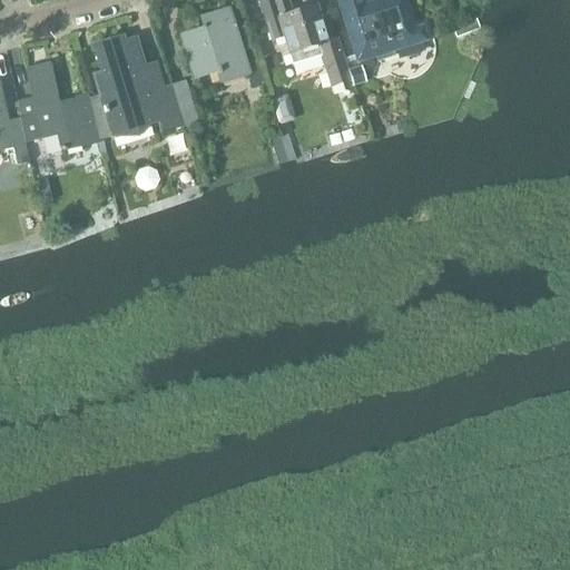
[(292,65),(318,57),(328,88),(350,81),(336,40),(327,43),(316,8),(292,16),(286,0),(257,0),(271,40),(283,37),(292,65)]
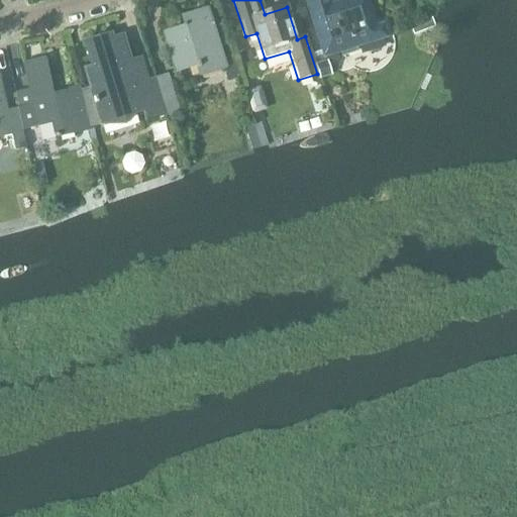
[(305,0),(319,45),(323,58),(340,53),(343,55),(353,52),(354,47),(387,37),(383,25),(376,27),(367,0),(346,0),(329,5),(327,0),(305,0)]
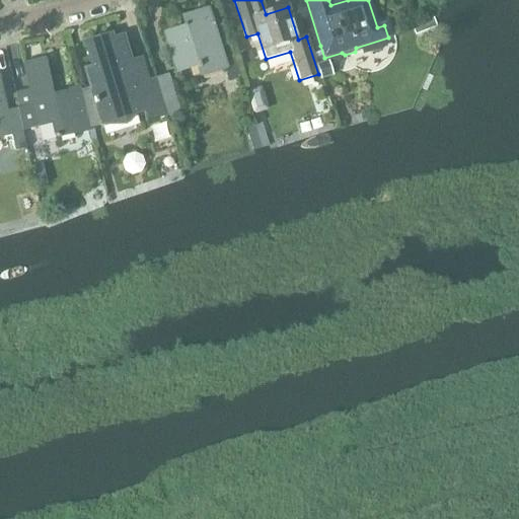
[(225,69),(229,82),(239,79),(232,56),(223,59),(213,27),(214,27),(213,24),(212,24),(207,9),(181,17),(184,27),(163,33),(175,73),(189,69),(189,63),(197,60),(198,65),(197,65),(198,71),(199,70),(201,76),(225,69)]
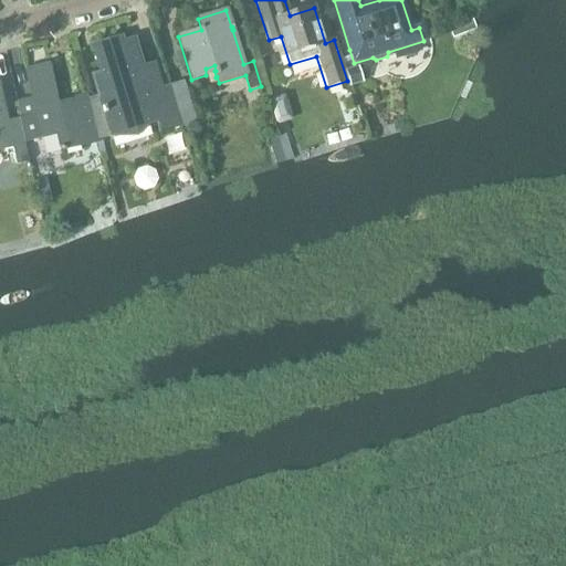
[(98,94),(97,95),(102,109),(103,115),(104,115),(111,137),(125,136),(136,133),(148,125),(157,122),(160,134),(181,127),(169,85),(161,87),(155,64),(143,67),(134,39),(94,52),(102,76),(103,75),(108,93),(100,96),(98,94)]
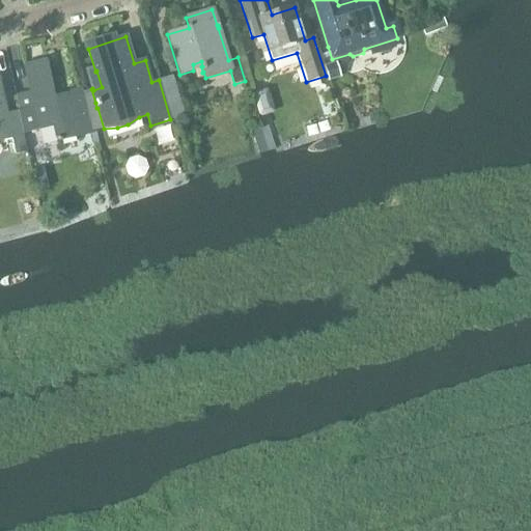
[(19,111),(18,111),(22,134),(37,131),(40,144),(60,140),(91,134),(91,131),(82,91),(82,89),(71,92),(71,93),(52,98),(44,61),(24,65),(30,92),(16,95),(19,111)]
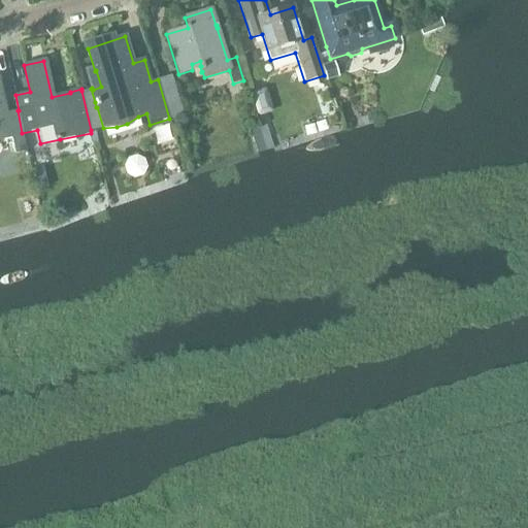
[(333,61),(322,64),(327,79),(338,76),(333,61)]
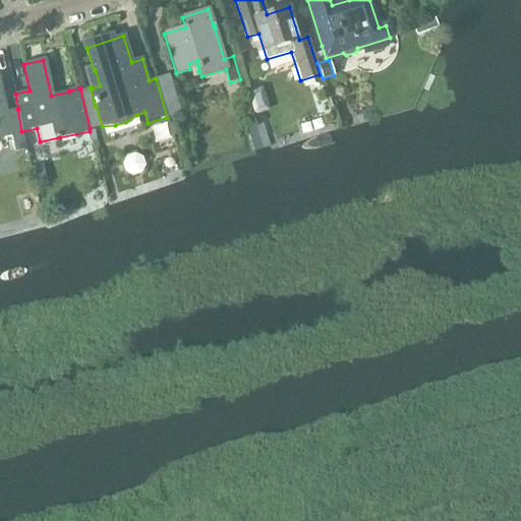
[(156,78),(167,117),(169,121),(172,120),(171,117),(181,114),(169,74),(156,78)]
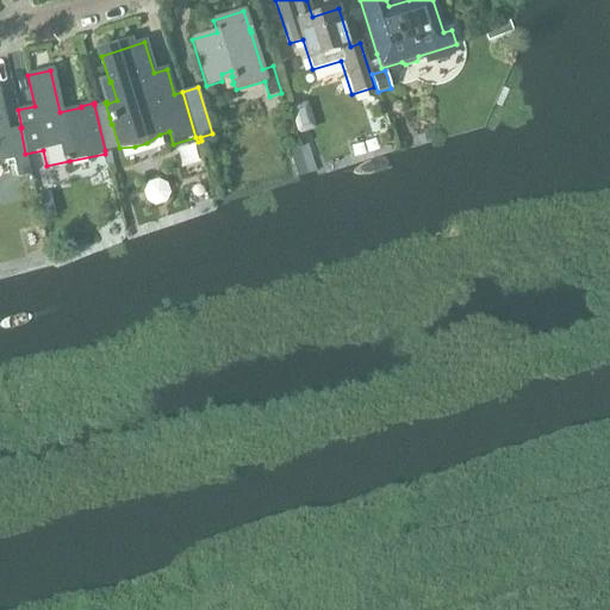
[(31,176),(25,154),(20,128),(7,131),(0,99),(0,162),(13,160),(18,179),(31,176)]
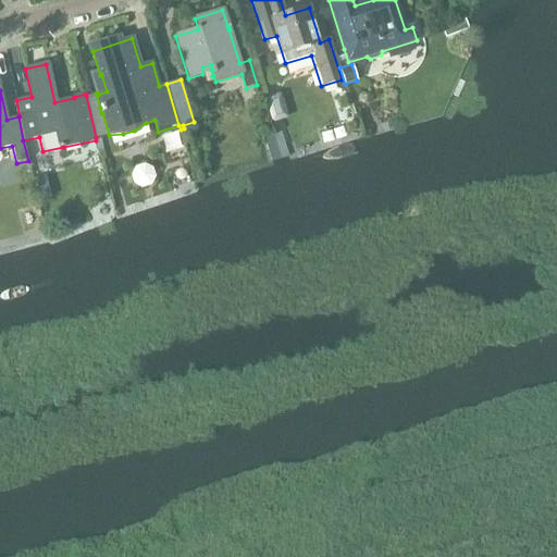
[(96,94),(86,96),(96,137),(109,135),(102,113),(101,113),(100,108),(96,94)]
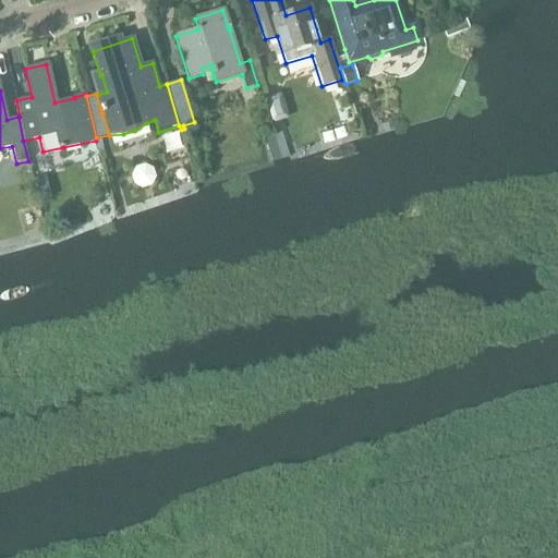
[(282,132),(274,134),(281,160),(290,157),(282,132)]
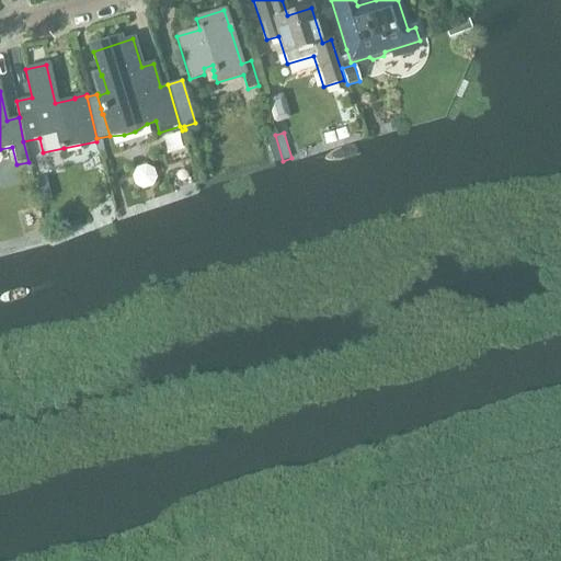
[(283,161),(275,135),(266,138),(275,163),(283,161)]
